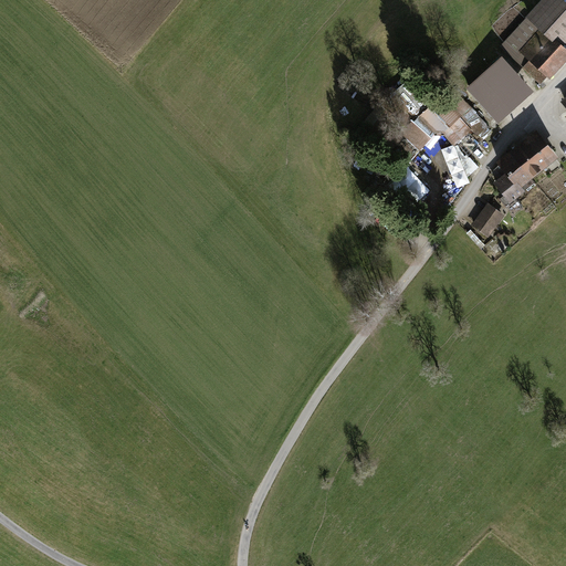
[(526,18),(500,46),(541,83),(546,76),(549,80),(565,60),(565,48),(563,45),(565,42),(565,1),(564,0),(540,0),(525,17),(526,18)]
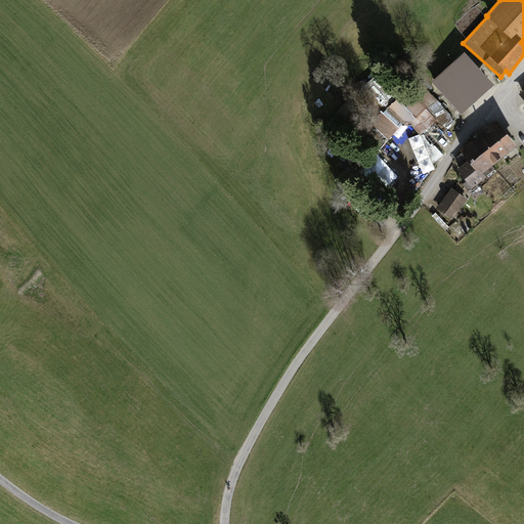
[(431,81),(461,114),(493,84),(464,51),(431,81)]
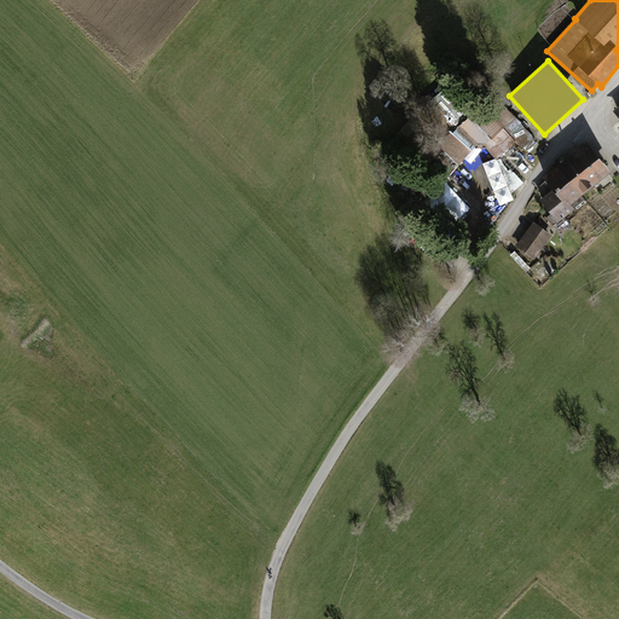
[(440,187),(476,146),(484,146),(510,175),(526,161),(516,150),(521,144),(526,149),(537,139),(495,94),(453,132),(451,129),(417,168),(440,187)]
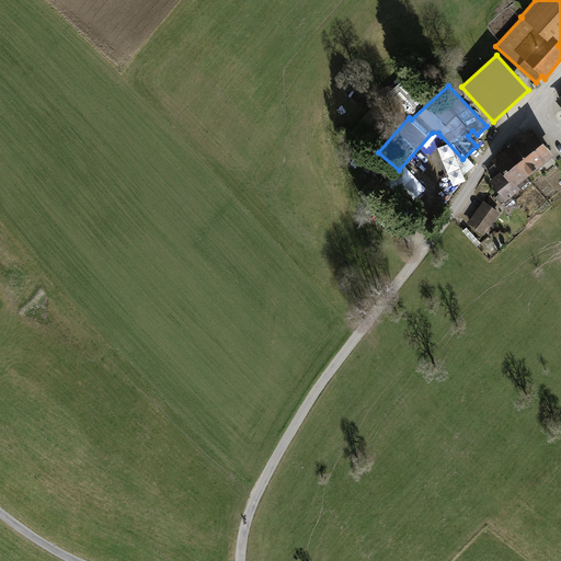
[(550,156),(530,132),(493,162),(503,173),(491,183),(506,202),(519,191),(515,185),(550,156)]
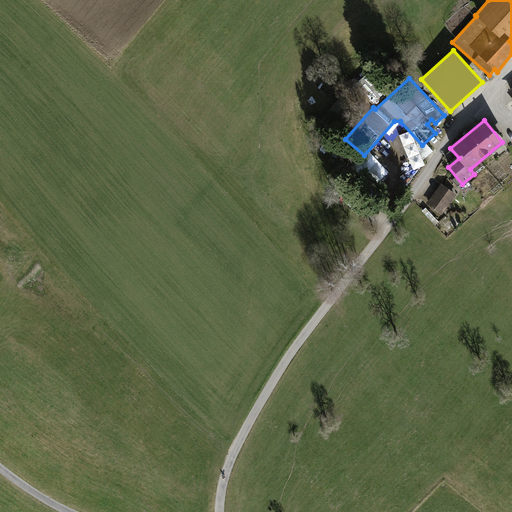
[(377,185),(388,176),(373,158),(362,166),(377,185)]
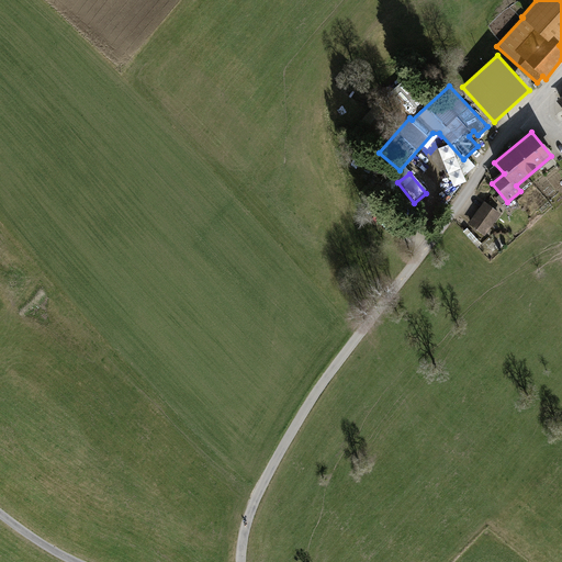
[(470,224),(484,234),(499,214),(485,203),(470,224)]
